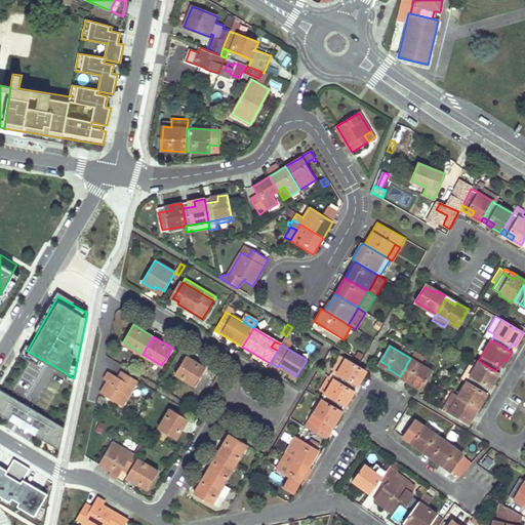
[(57,368),(34,355),(14,392),(36,404),(57,368)]
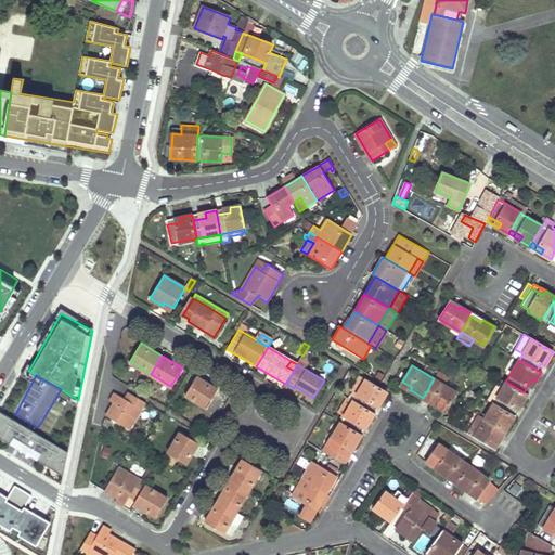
[(364,379),(358,375),(349,389),(357,394),(364,379)]
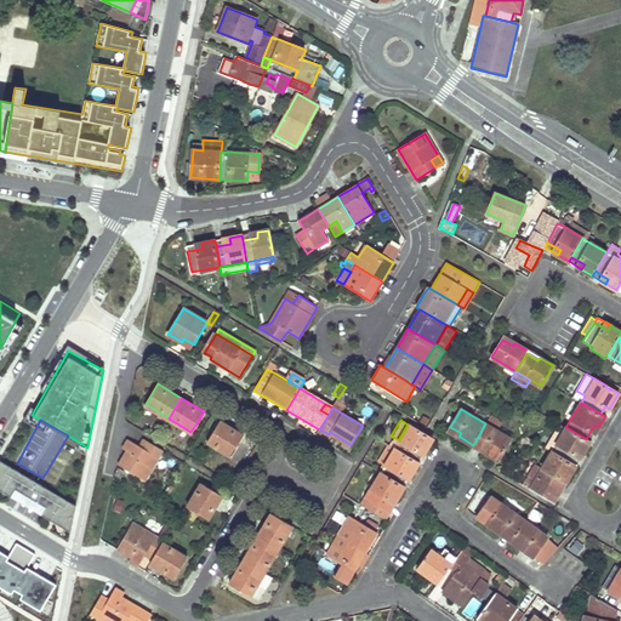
[(231,456),(237,445),(243,434),(221,421),(208,442),(231,456)]
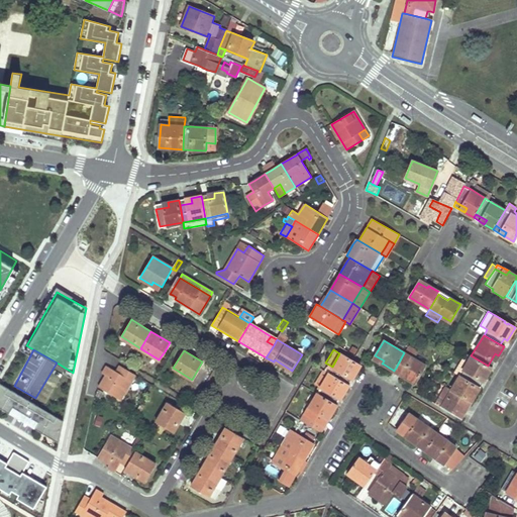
[(396,368),(400,371),(405,374),(403,376),(414,383),(425,366),(404,352),(396,368)]
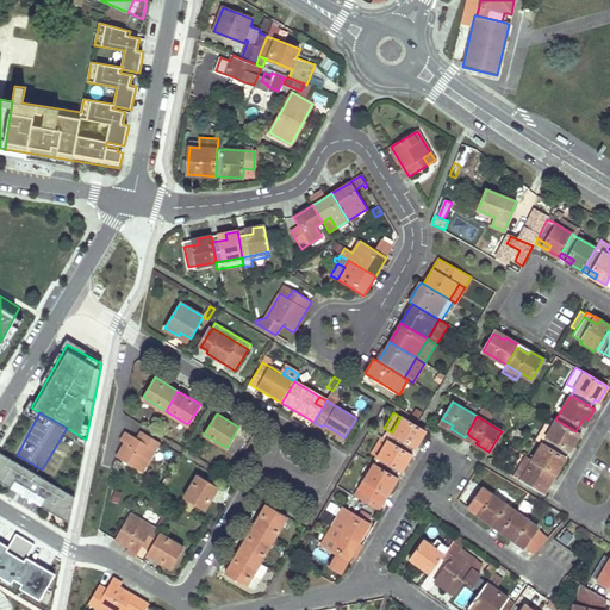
[(555,419),(549,416),(541,430),(548,434),(555,419)]
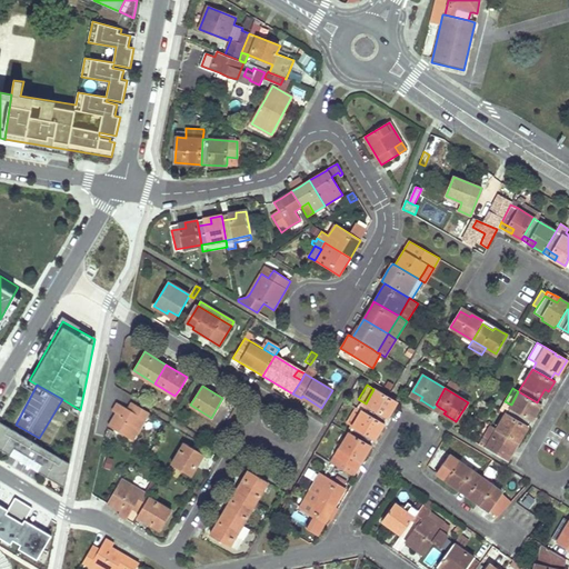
[(366,403),(361,411),(379,422),(387,410),(391,412),(391,411),(397,402),(386,397),(386,398),(382,396),(383,395),(373,389),(366,403)]
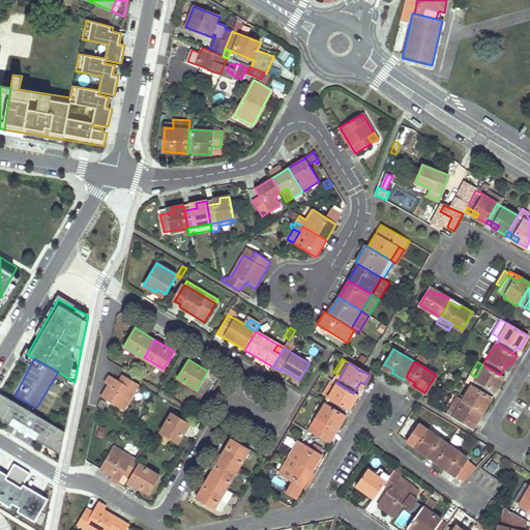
[(510,364),(507,362),(500,375),(501,376),(503,377),(510,364)]
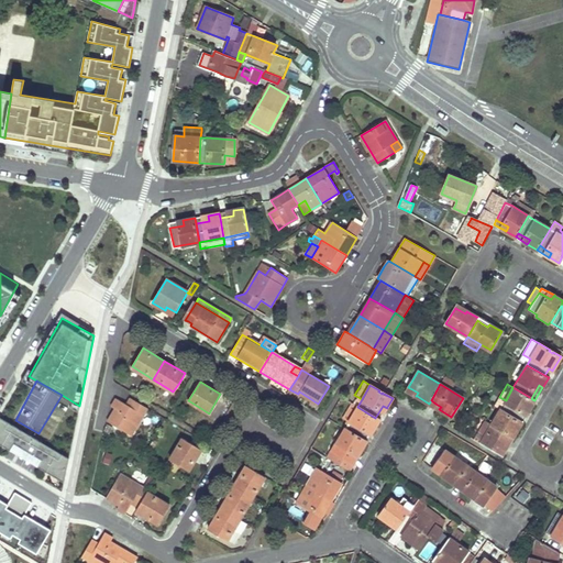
[(418,393),(408,387),(406,390),(416,396),(418,393)]
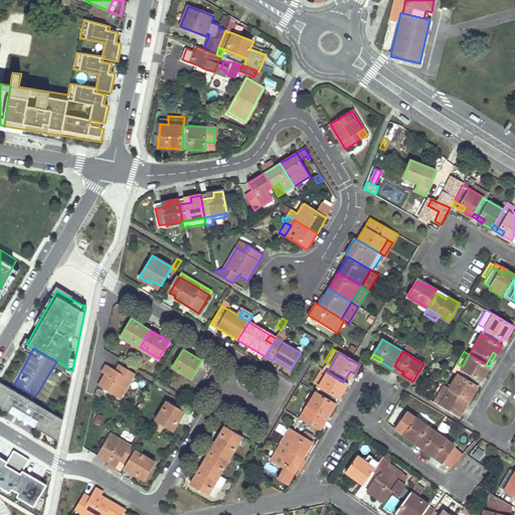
[(489,366),(487,365),(486,364),(469,354),(463,366),(457,363),(452,370),(458,374),(474,383),(481,372),(485,374),(489,366)]
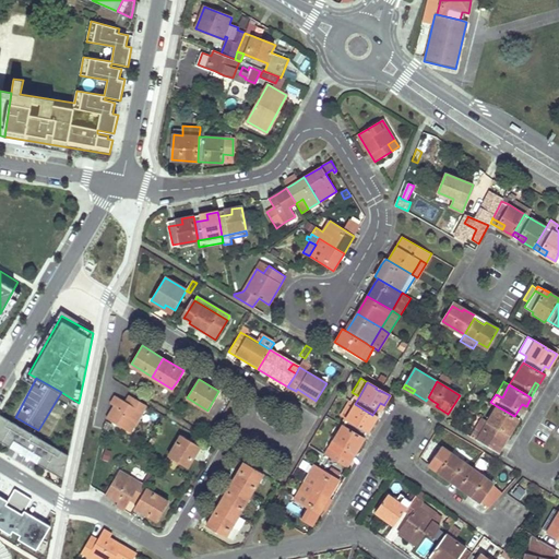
[(316,401),(297,389),(296,391),(314,403),(316,401)]
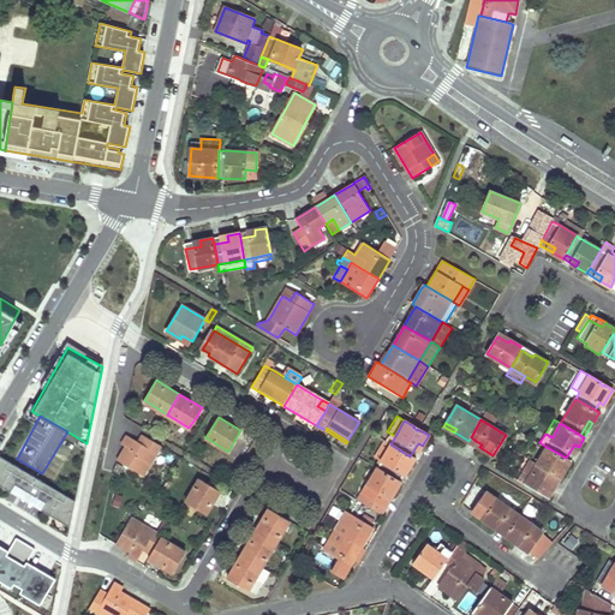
[(137,441),(132,437),(126,434),(120,443),(125,447),(118,460),(143,476),(161,446),(147,437),(143,445),(137,441)]
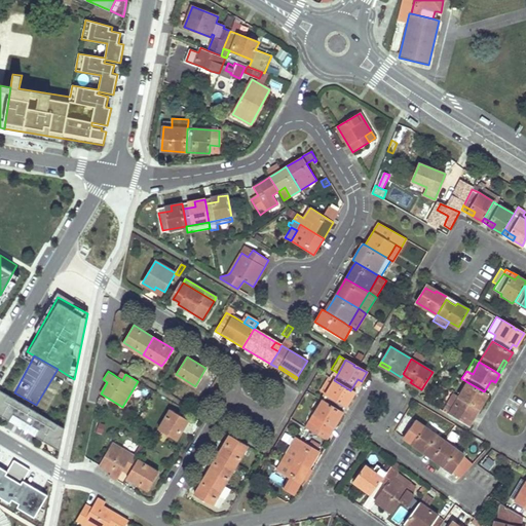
[(407,377),(403,374),(401,377),(410,382),(412,380),(407,377)]
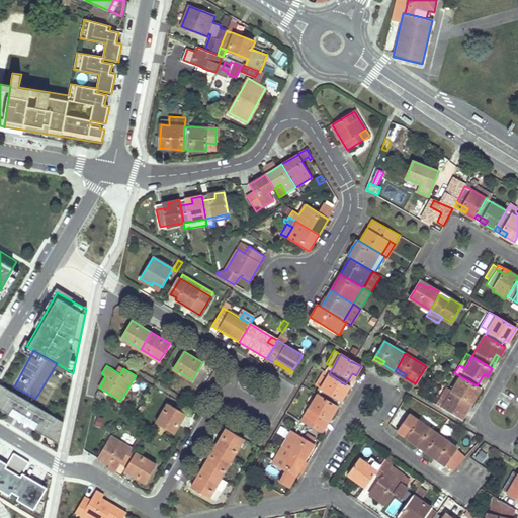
[(320,389),(329,374),(323,371),(315,385),(320,389)]
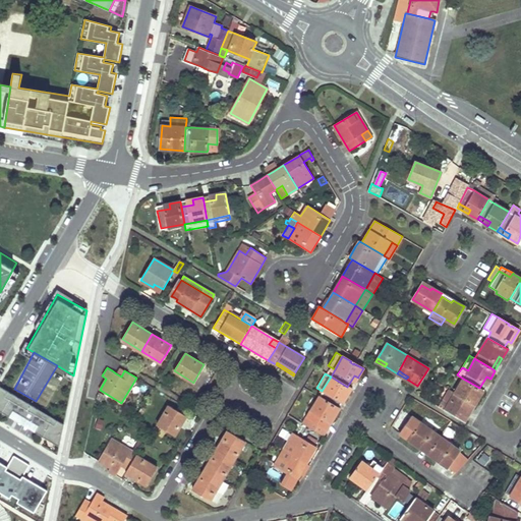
[(358,378),(354,375),(347,387),(351,389),(358,378)]
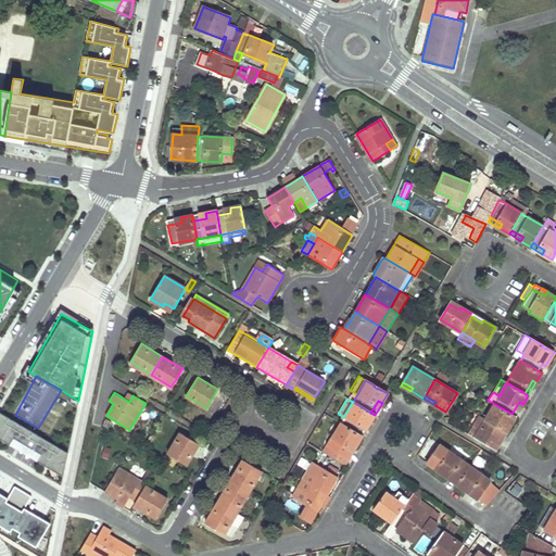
[(369,424),(371,420),(375,415),(370,413),(353,402),(343,417),(340,424),(357,434),(365,422),(368,425),(369,424)]
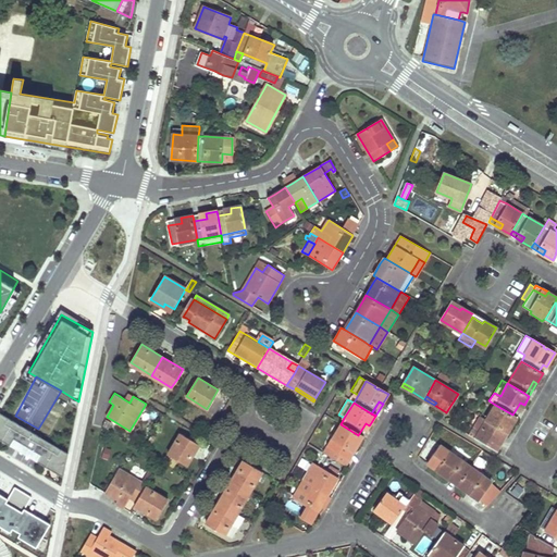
[(524,405),(520,403),(512,415),(517,417),(524,405)]
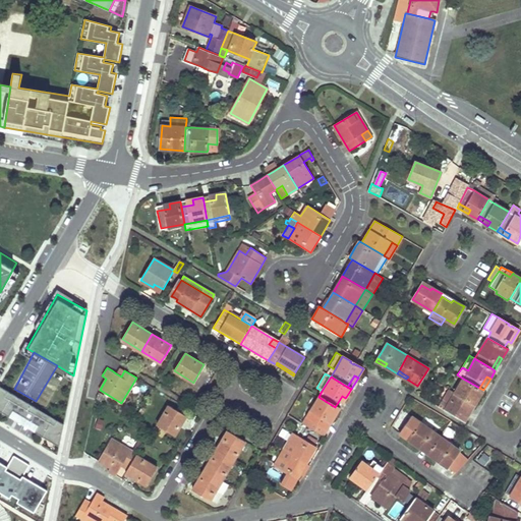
[(483,390),(479,388),(463,379),(454,394),(445,410),(465,422),(470,413),(466,410),(474,397),(478,399),(483,390)]
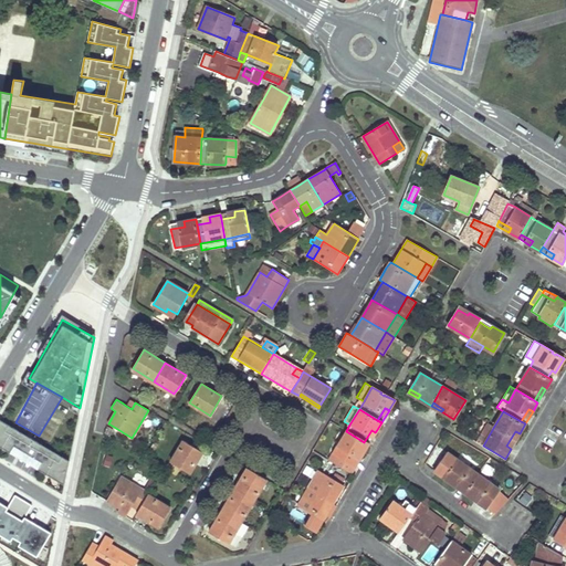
[(16,422),(0,412),(0,443),(10,450),(13,444),(37,460),(35,465),(62,483),(69,453),(39,436),(16,422)]
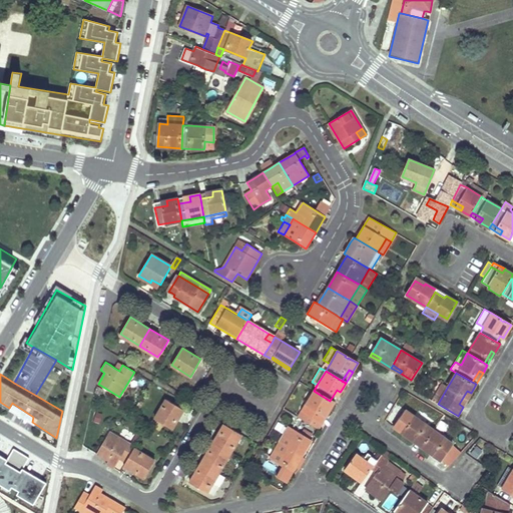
[(447,388),(442,385),(432,401),(438,404),(447,388)]
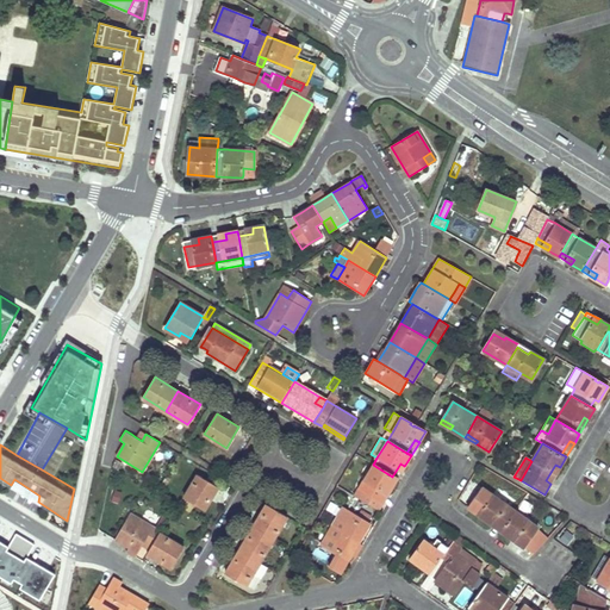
[(404,466),(400,464),(392,477),(397,479),(404,466)]
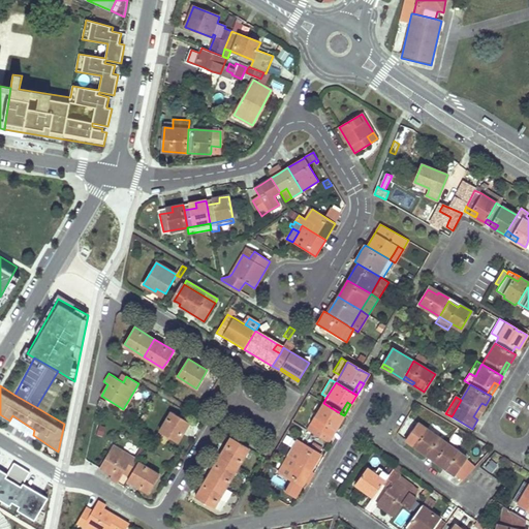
[(344,415),(340,413),(323,403),(307,431),(328,442),(332,436),(328,434),(335,422),(339,425),(344,415)]
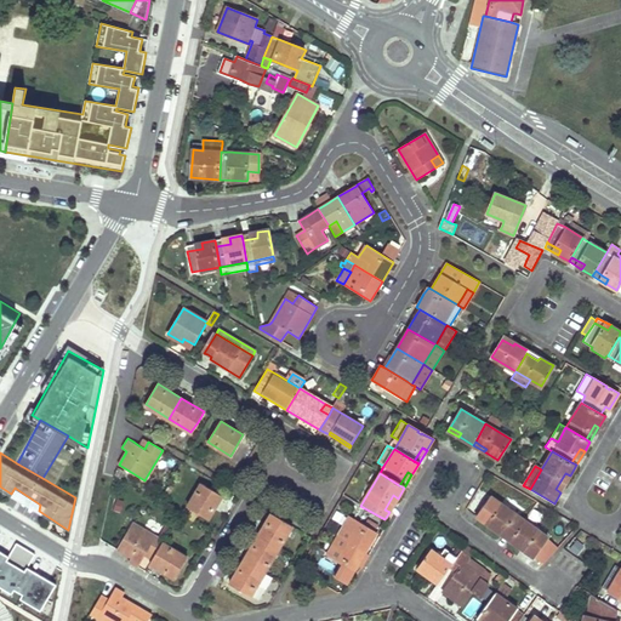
[(569,479),(570,476),(565,473),(556,489),(560,493),(569,479)]
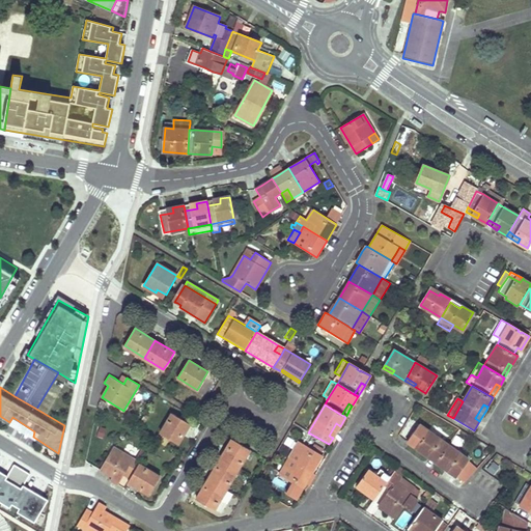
[(177,444),(184,434),(190,424),(172,413),(160,432),(177,444)]
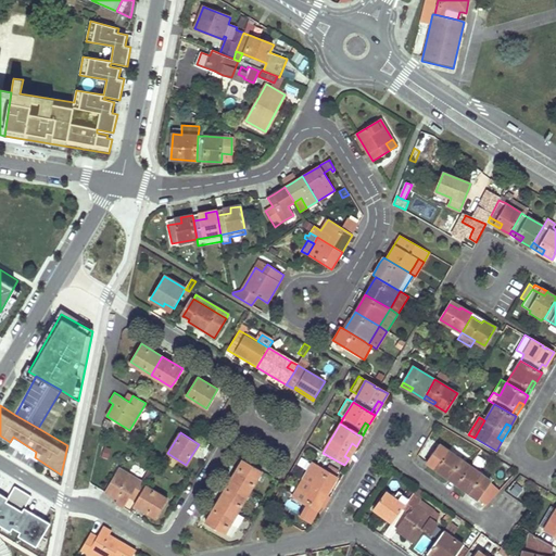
[(356,446),(352,443),(344,456),(349,458),(354,450),(356,446)]
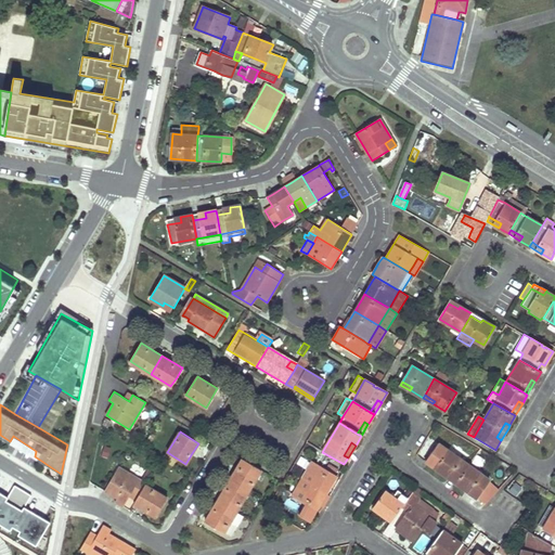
[(455,482),(468,465),(447,449),(434,467),(446,475),(455,482)]
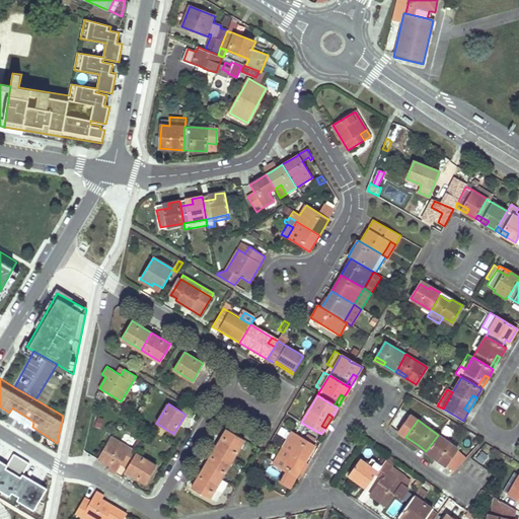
[(227,429),(215,449),(232,459),(244,440),(227,429)]
